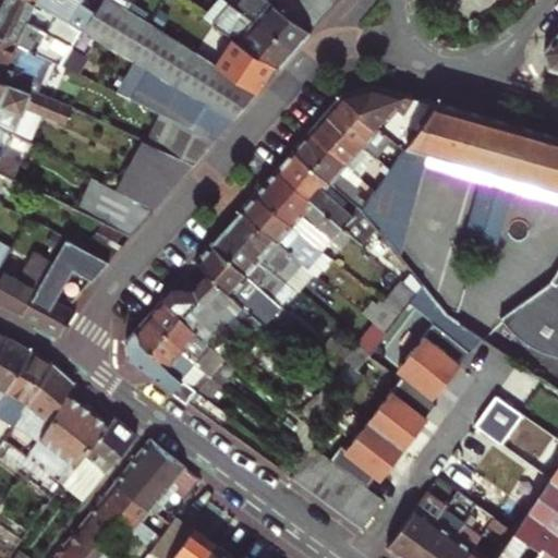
[(32,0),(2,0),(0,4),(0,37),(41,57),(74,72),(80,62),(65,55),(74,40),(83,46),(91,35),(32,0)]
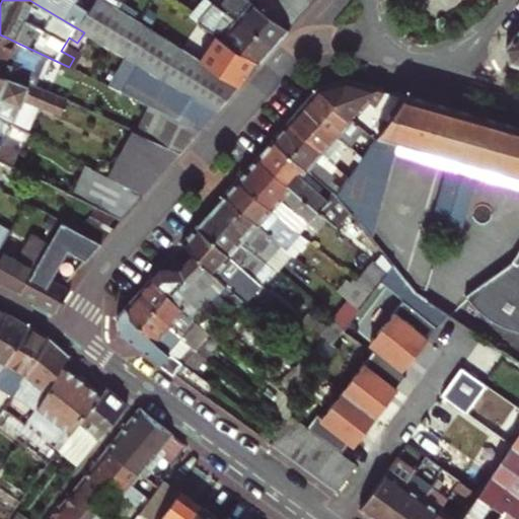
[(73,0),(29,0),(84,32),(126,57),(216,110),(238,86),(199,61),(136,21),(102,0),(96,0),(89,12),(72,2),(73,0)]
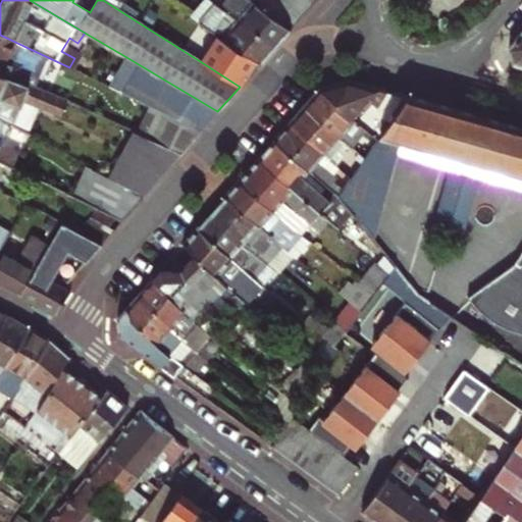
[(250,0),(223,0),(219,5),(212,1),(197,21),(216,35),(259,63),(290,30),(250,0)]
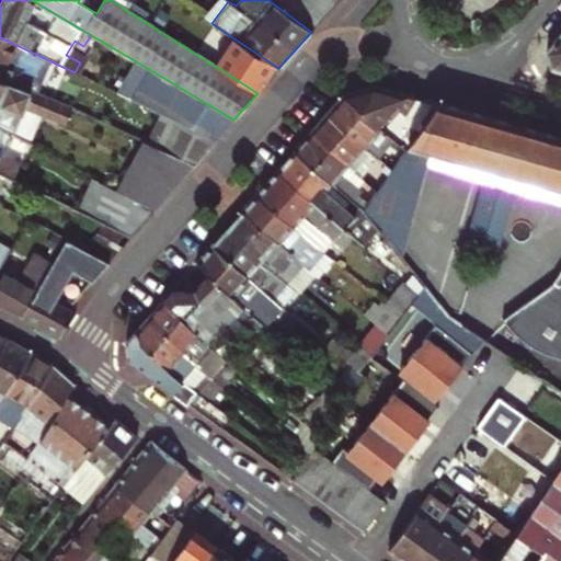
[(268,0),(311,32),(323,18),(302,0),(268,0)]
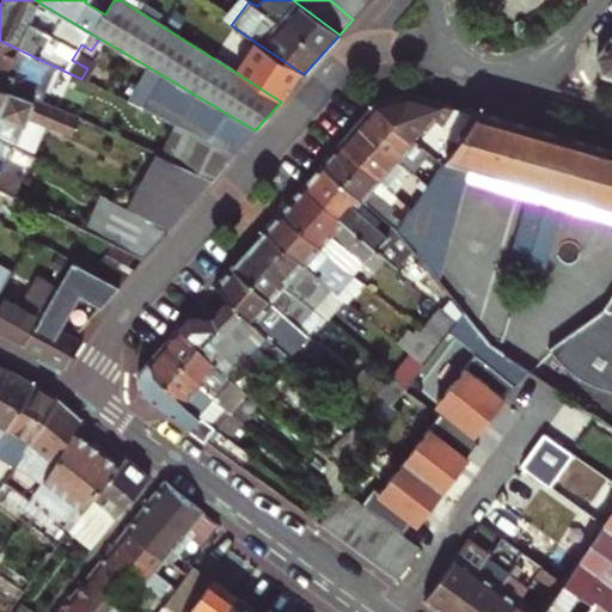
[(330,0),(353,19),(366,5),(360,0),(330,0)]
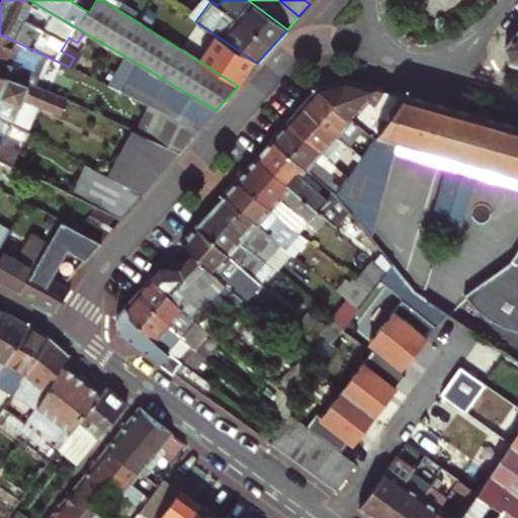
[(517,65),(517,28),(504,48),(509,62),(517,65)]
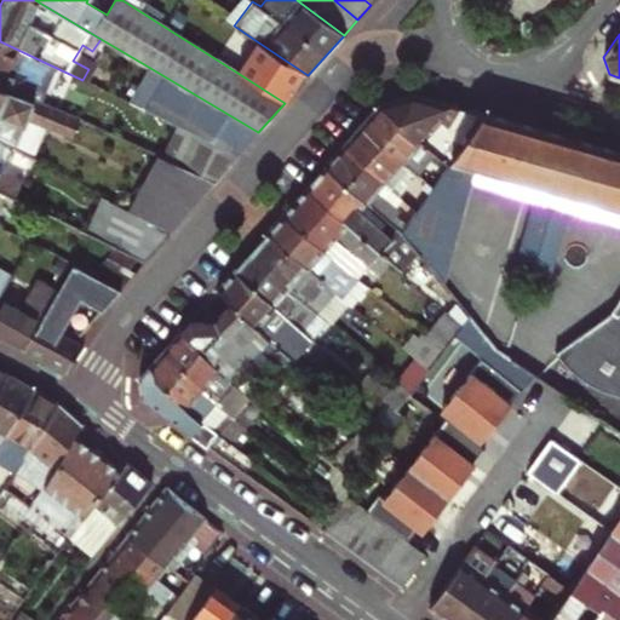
[(46,63),(0,41),(0,90),(17,98),(28,75),(38,79),(46,63)]
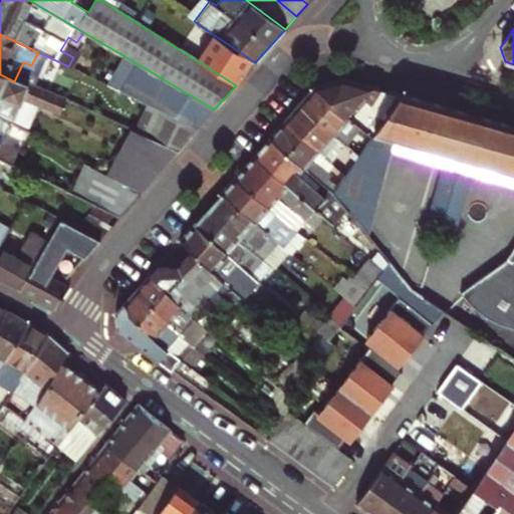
[(255,62),(213,34),(197,60),(236,85),(255,62)]
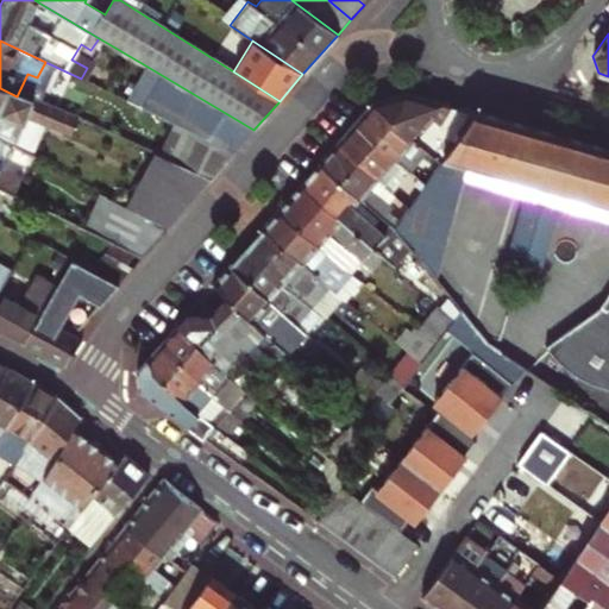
[(126,101),(143,108),(159,117),(199,136),(233,152),(253,130),(148,67),(126,101)]
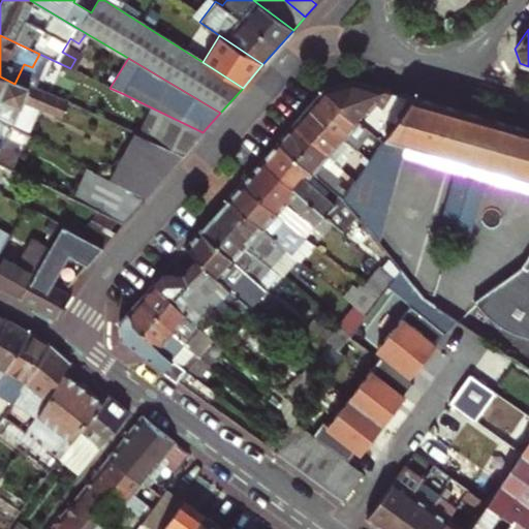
[(0,103),(1,100),(20,107),(22,102),(62,118),(67,105),(14,84),(0,76),(0,103)]
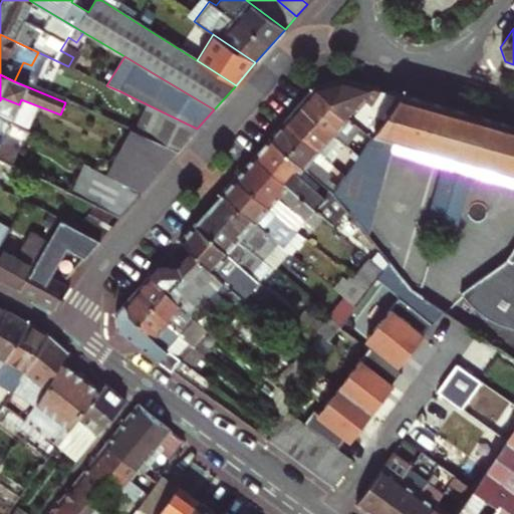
[(341,79),(313,87),(358,127),(369,138),(371,136),(399,95),(341,79)]
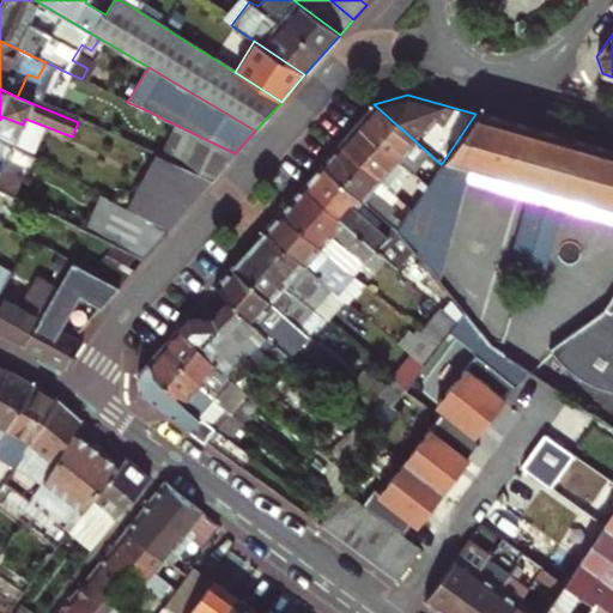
[(354,126),(410,174),(428,152),(374,104),(354,126)]
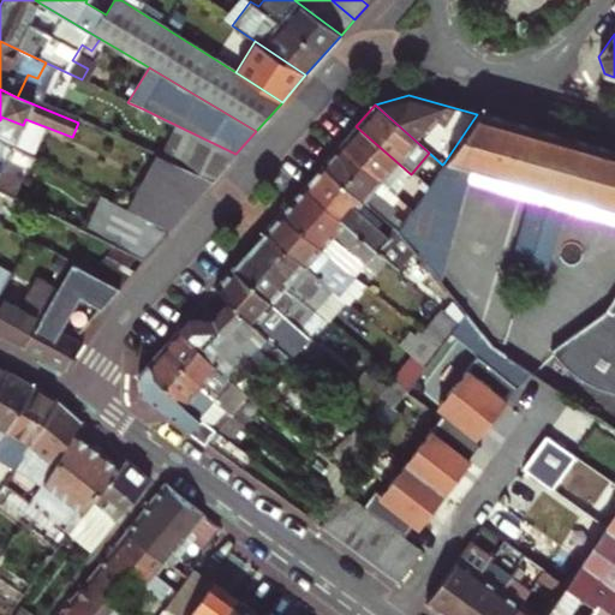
[(156,125),(161,118),(144,109),(139,118),(156,125)]
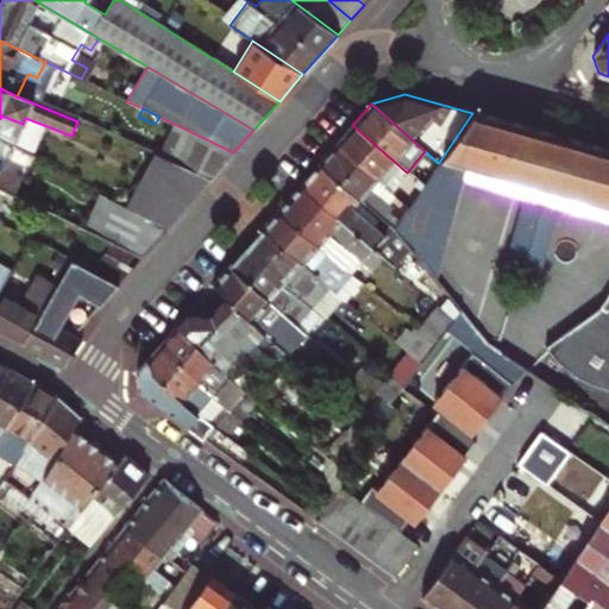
[(440,161),(469,169),(608,206),(608,293),(601,305),(546,346),(572,374),(603,389),(608,389),(608,150),(472,113),(440,161)]
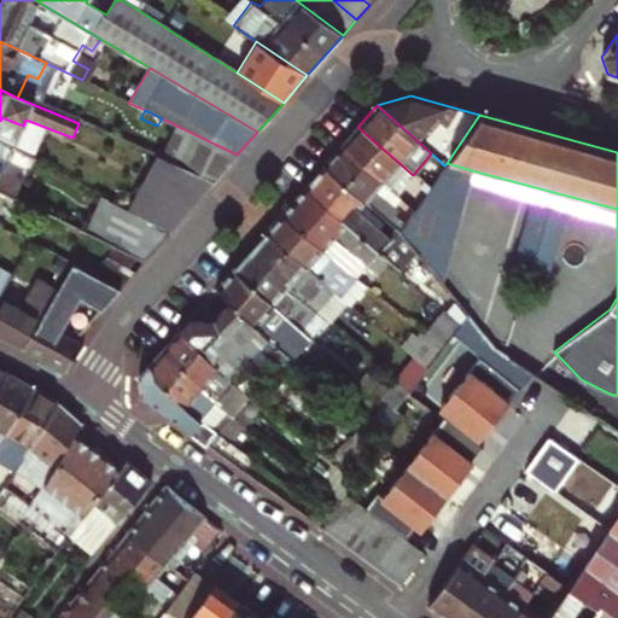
[(147,151),(187,168),(215,179),(237,155),(202,138),(162,118),(147,151)]
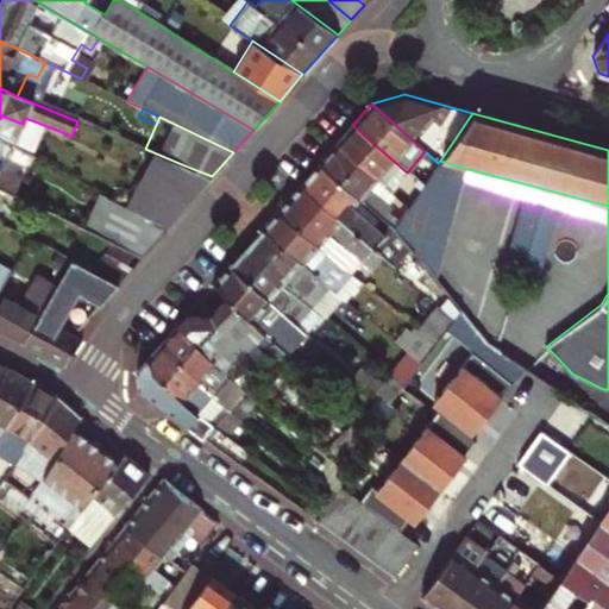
[(352,125),(334,145),(375,180),(390,193),(407,173),(352,125)]
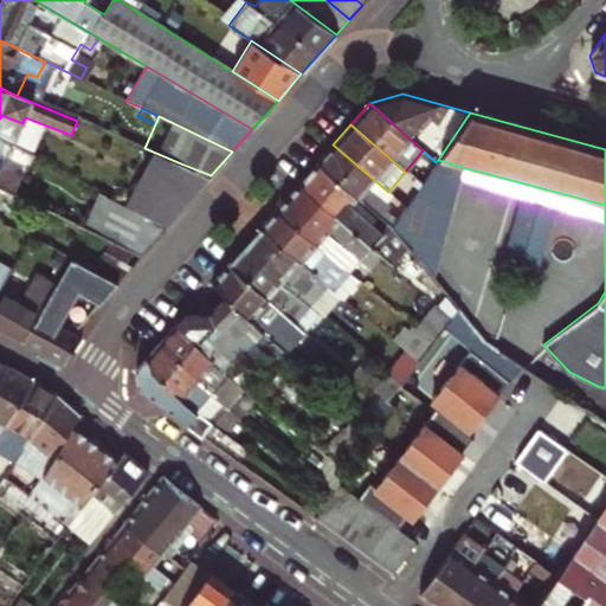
[(0,140),(0,175),(4,169),(0,167),(0,155),(11,161),(17,148),(0,140)]
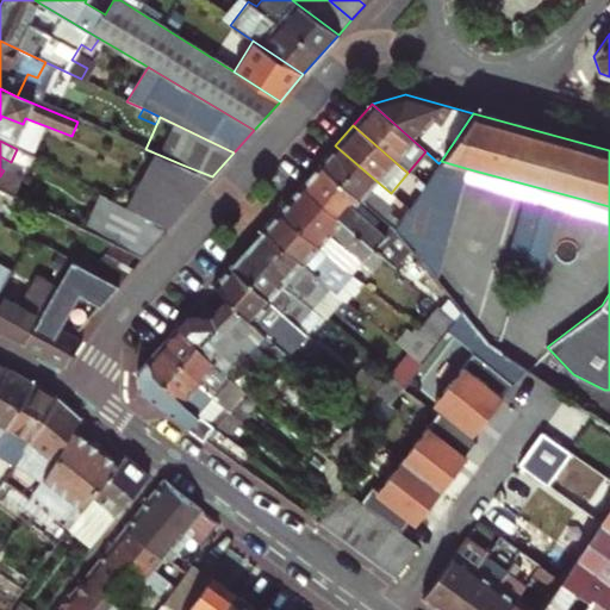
[(318,165),(358,199),(366,190),(375,180),(335,145),(318,165)]
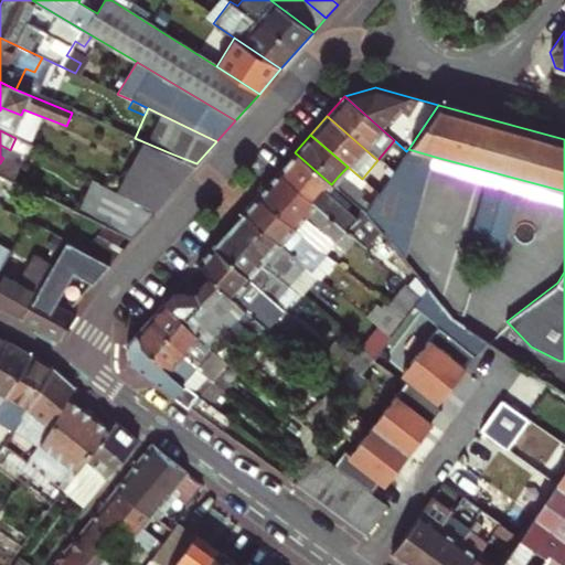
[(171,153),(135,138),(113,191),(155,212),(196,163),(171,153)]
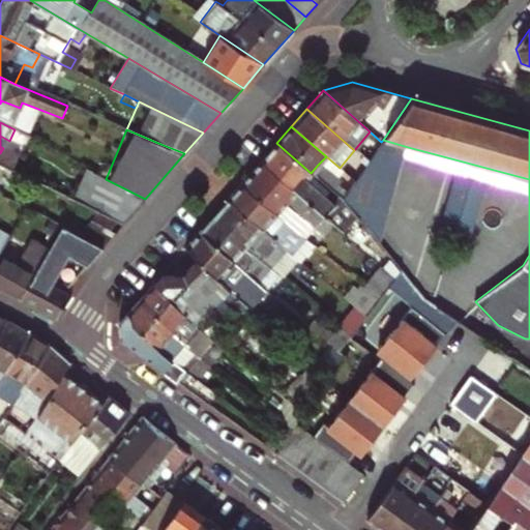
[(354,214),(358,219),(408,147),(383,140),(381,142),(367,163),(355,181),(343,201),(354,214)]
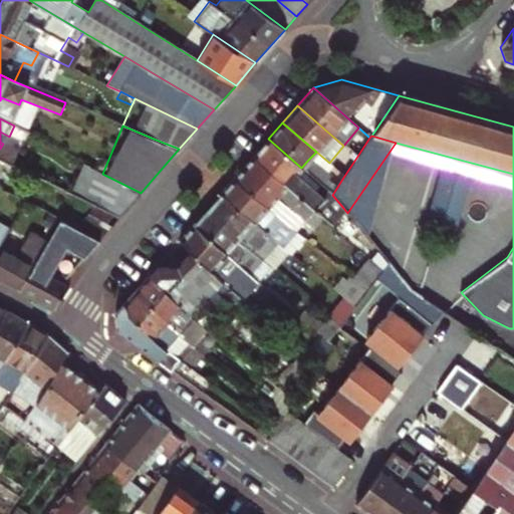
[(252,156),(318,211),(331,223),(343,208),(332,195),(325,189),(312,177),(301,168),(268,139),(252,156)]
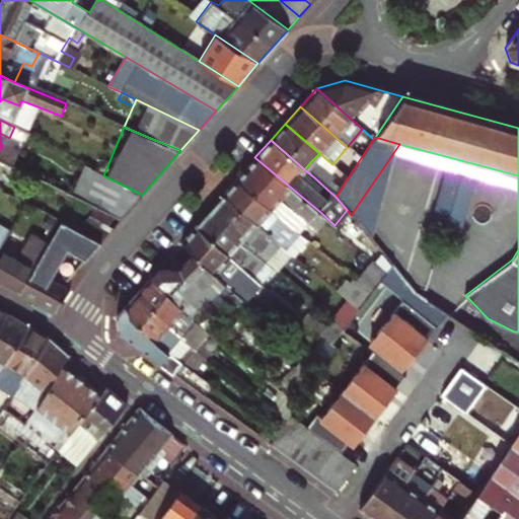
[(30,154),(21,173),(89,205),(121,219),(134,204),(94,183),(30,154)]
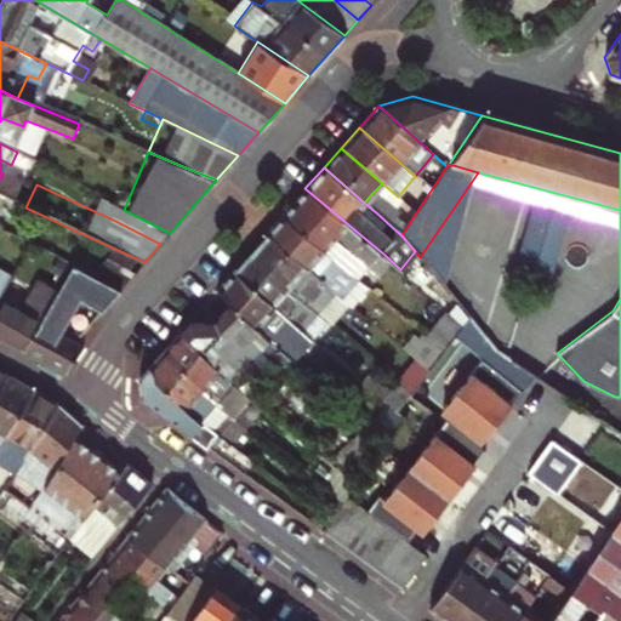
[(305,188),(281,216),(341,262),(351,250),(374,268),(385,255),(305,188)]
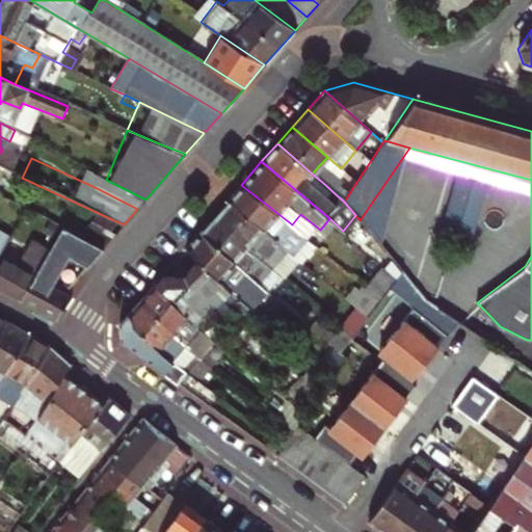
[(329,175),(319,165),(312,174),(323,183),(329,175)]
